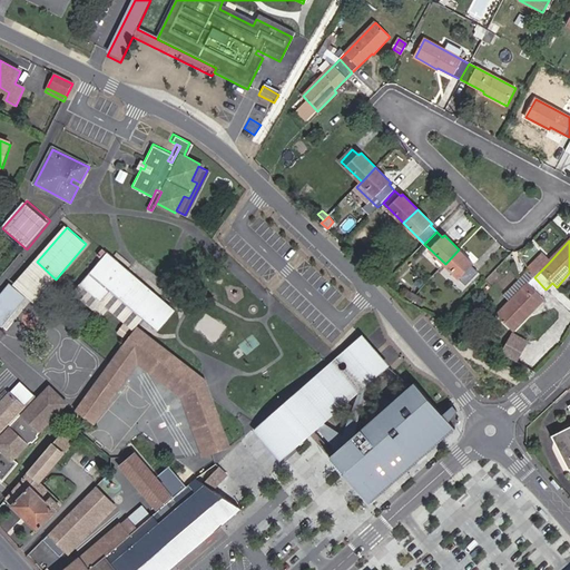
[(371,256),(363,249),(360,253),(367,261),(371,256)]
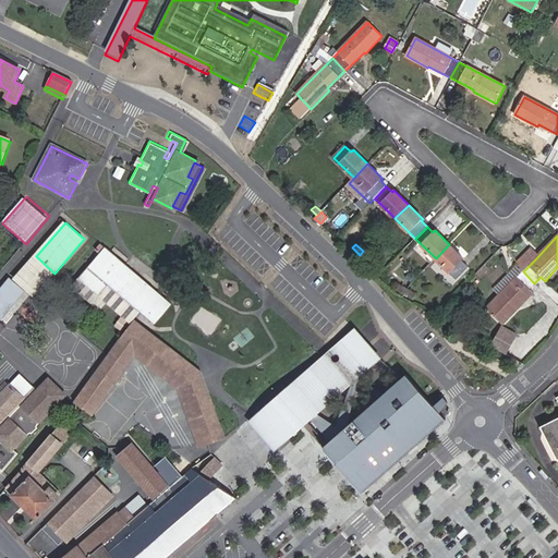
[(449,244),(436,258),(457,279),(469,267),(462,261),(464,259),(449,244)]
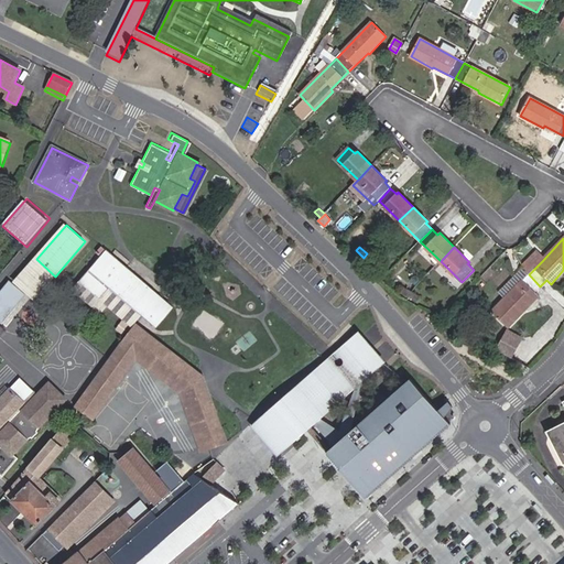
[(370,266),(375,261),(367,253),(364,258),(370,266)]
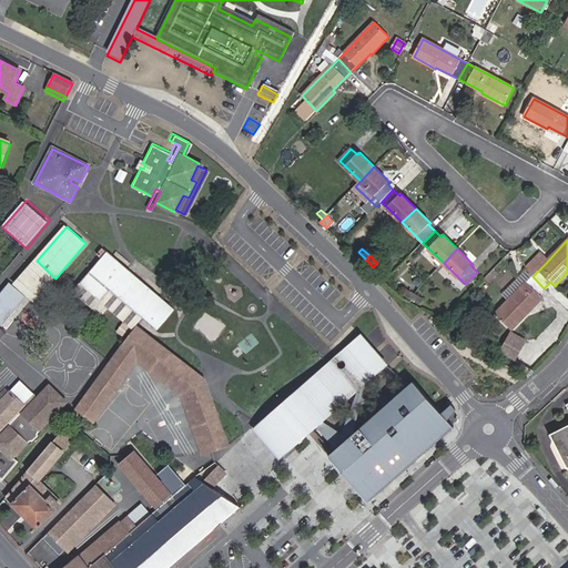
[(143,317),(160,297),(112,256),(108,262),(113,266),(93,288),(112,306),(121,297),(143,317)]
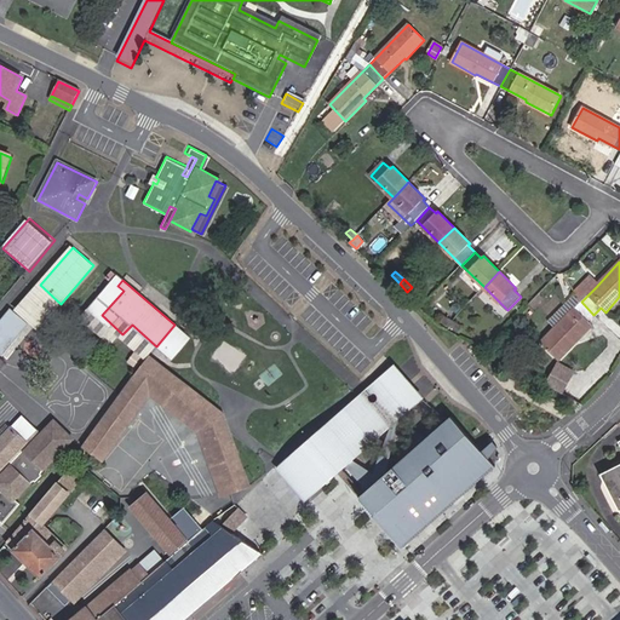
[(589,280),(549,321),(556,327),(581,302),(596,287),(589,280)]
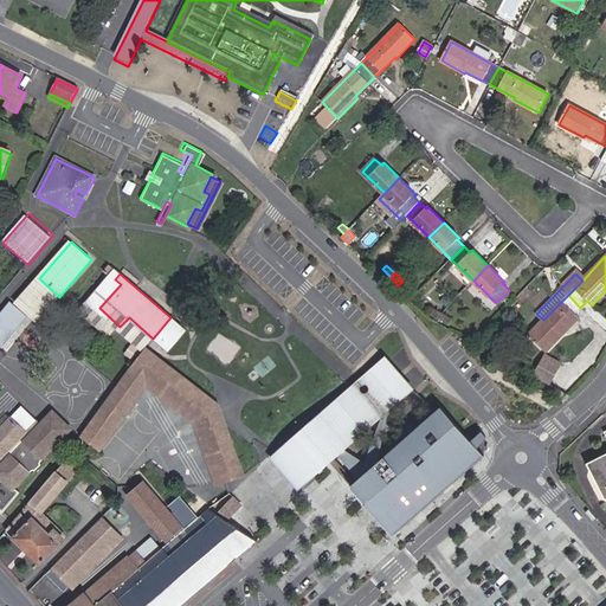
[(59,297),(39,278),(18,303),(38,321),(59,297)]
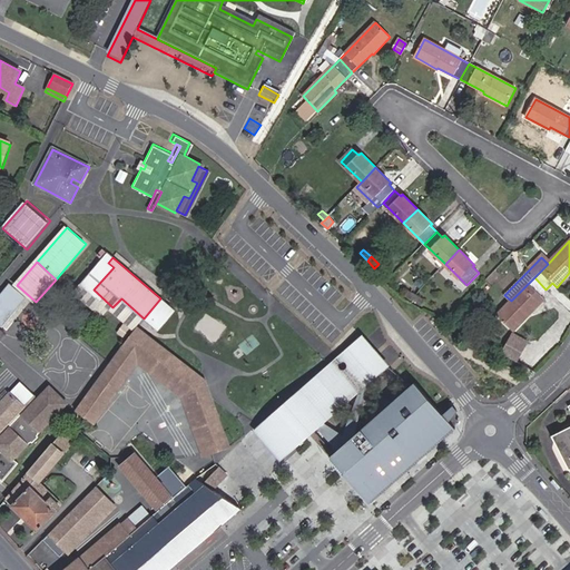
[(534,277),(511,301),(498,314),(513,331),(546,300),(541,295),(546,290),(534,277)]
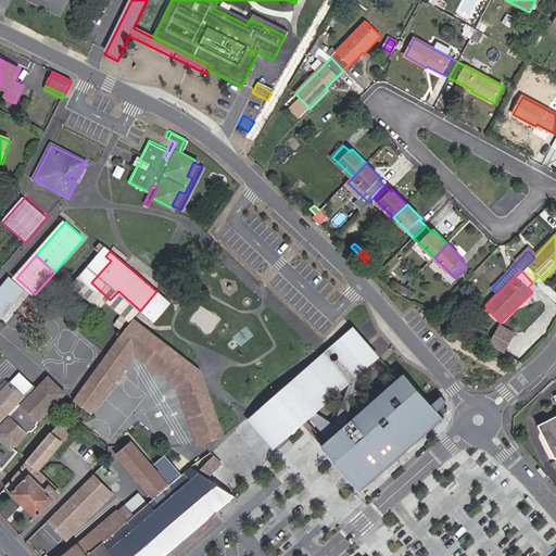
[(11,278),(0,290),(0,317),(2,319),(26,291),(11,278)]
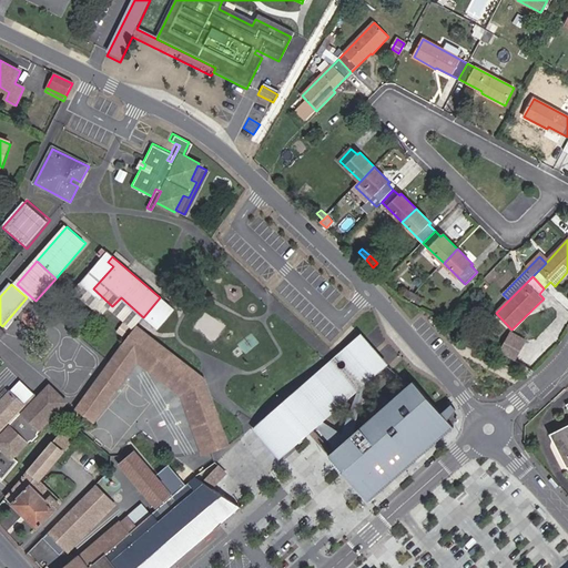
[(112,306),(93,288),(87,297),(114,323),(120,317),(134,330),(137,325),(140,322),(143,317),(121,297),(112,306)]
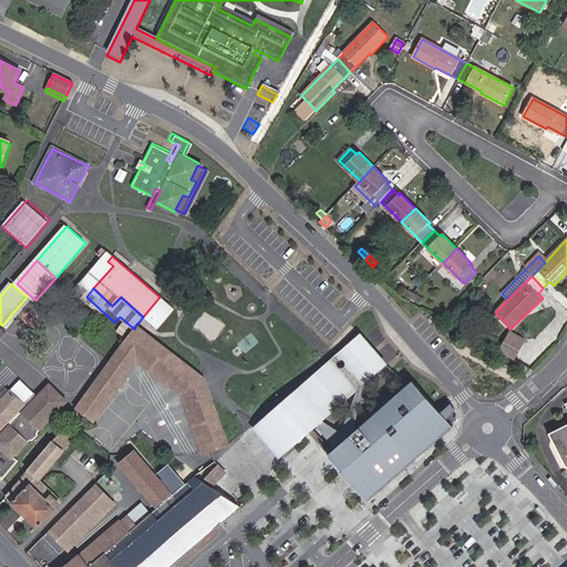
[(423,299),(408,289),(404,294),(420,303),(423,299)]
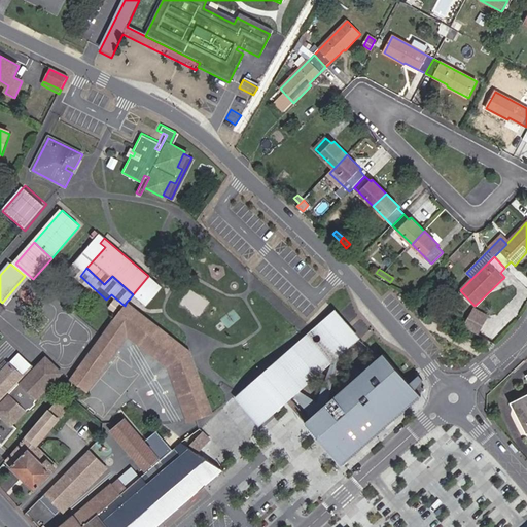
[(161,287),(148,276),(133,294),(145,305),(161,287)]
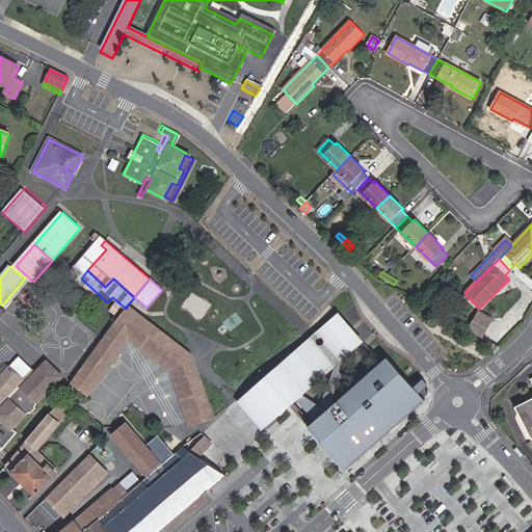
[(120,316),(72,382),(88,394),(107,369),(102,365),(127,330),(176,367),(178,364),(180,365),(183,372),(179,374),(196,422),(214,416),(196,368),(192,370),(188,358),(185,355),(187,351),(142,316),(128,304),(126,309),(120,316)]
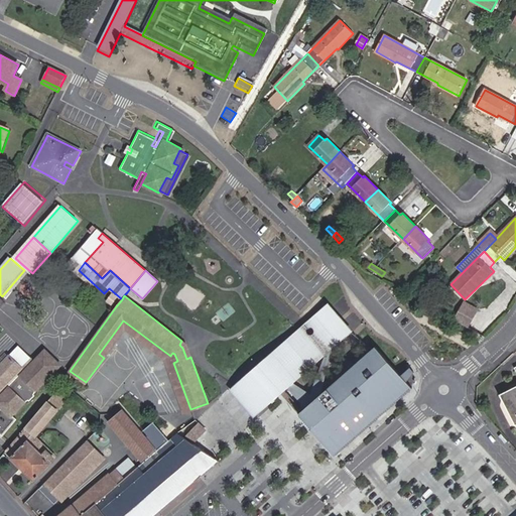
[(466,302),(462,308),(475,315),(479,309),(466,302)]
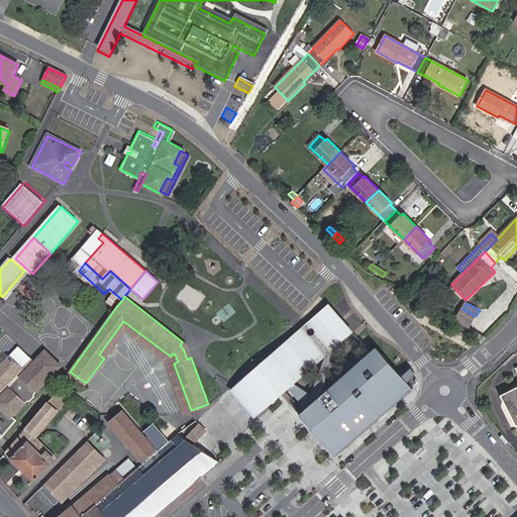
[(330,311),(326,307),(267,359),(270,364),(305,333),(315,340),(323,333),(317,322),(330,311)]
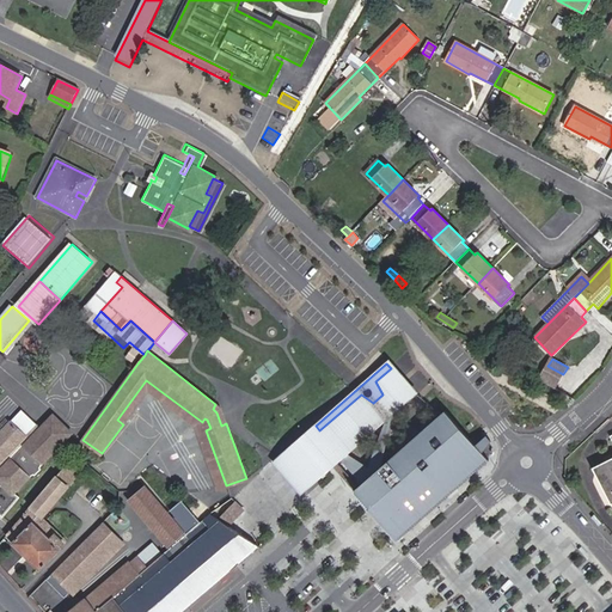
[(548,366),(540,380),(556,389),(563,374),(548,366)]
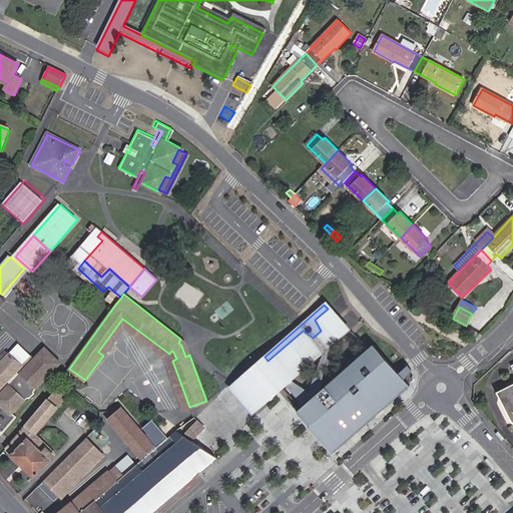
[(265,357),(240,377),(263,402),(267,398),(270,402),(288,386),(293,381),(324,355),(326,353),(329,350),(349,333),(328,309),(315,320),(321,331),(313,338),(303,331),(268,361),(265,357)]
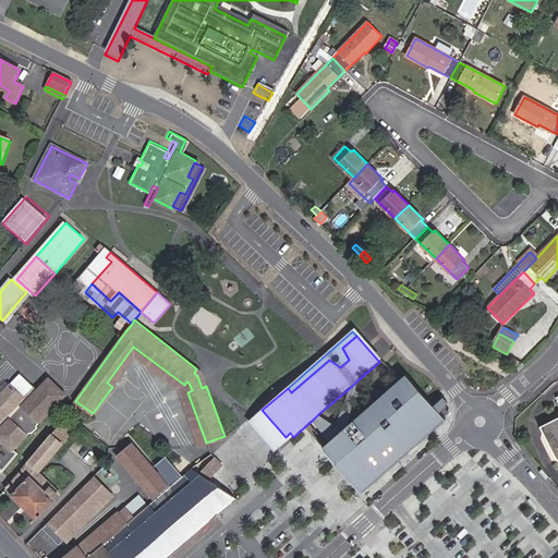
[(107,383),(112,387),(135,354),(181,387),(202,445),(206,443),(187,392),(192,390),(189,383),(186,381),(184,385),(133,347),(107,383)]
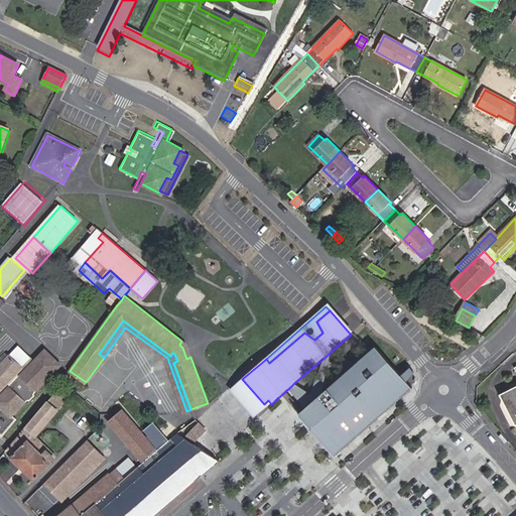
[(326,437),(336,457),(413,388),(408,382),(411,378),(407,373),(403,376),(378,347),(321,395),(311,395),(306,408),(303,411),(326,437)]
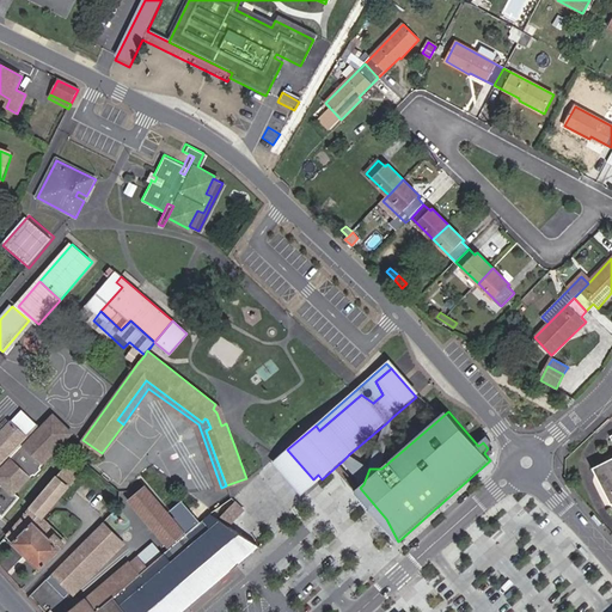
[(34,428),(20,412),(11,422),(25,436),(34,428)]
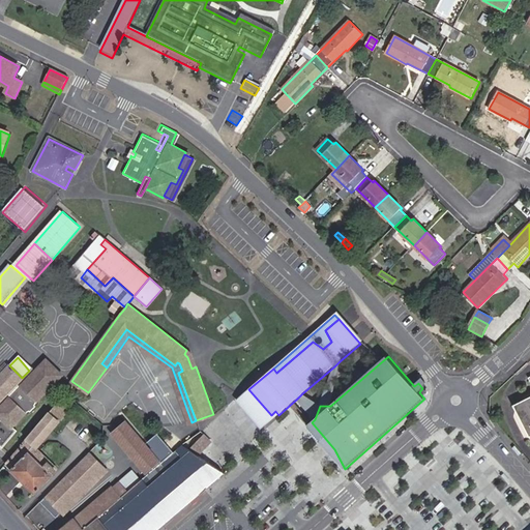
[(0,413),(5,417),(0,422),(0,443),(4,448),(18,431),(12,427),(26,412),(30,410),(31,411),(36,405),(35,404),(37,400),(62,373),(45,358),(32,373),(24,383),(25,387),(24,387),(12,401),(12,402),(8,401),(0,409),(0,413)]
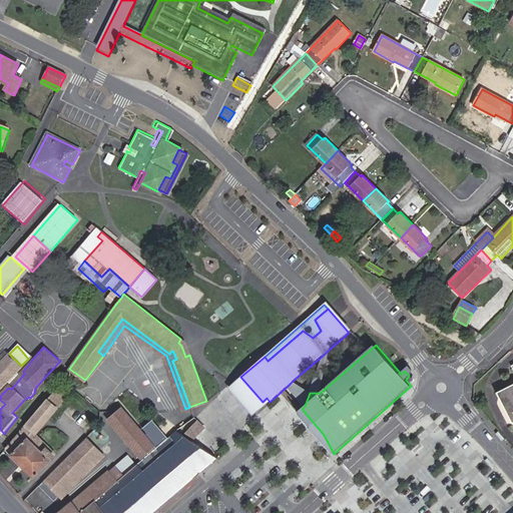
[(324,355),(310,393),(320,393),(329,350),(326,353),(324,355)]
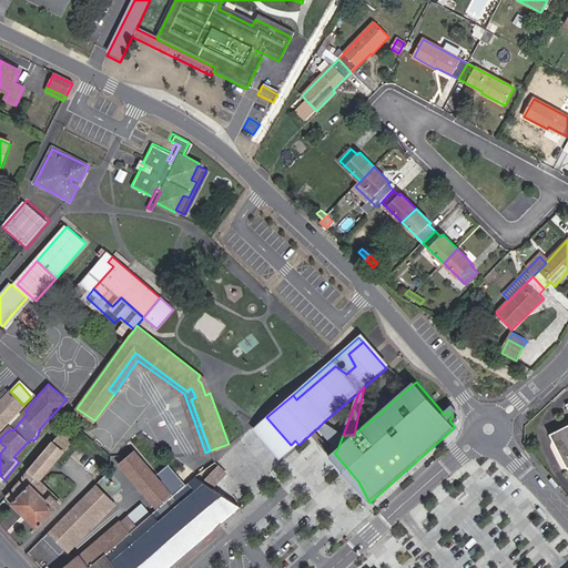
[(0,429),(23,405),(10,392),(0,403),(0,429)]
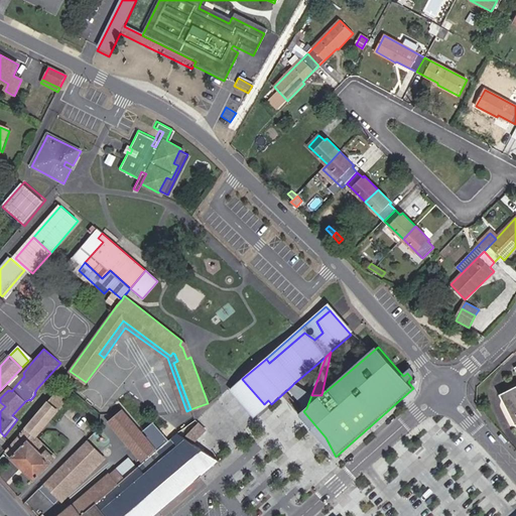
[(0,398),(8,390),(12,391),(12,390),(23,377),(24,377),(23,373),(31,363),(28,361),(21,368),(0,390),(0,398)]
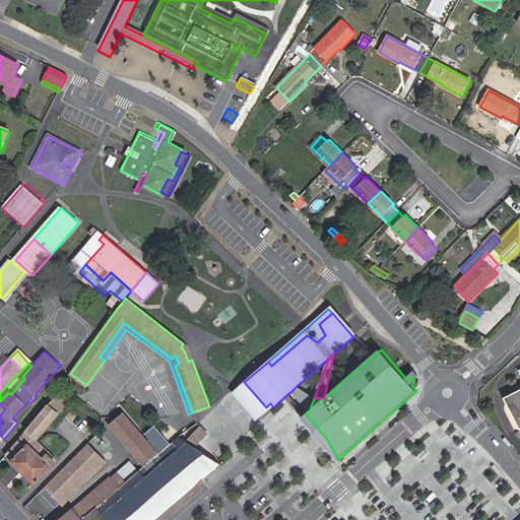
[(519,371),(519,388),(505,397),(519,427),(519,370),(519,371)]
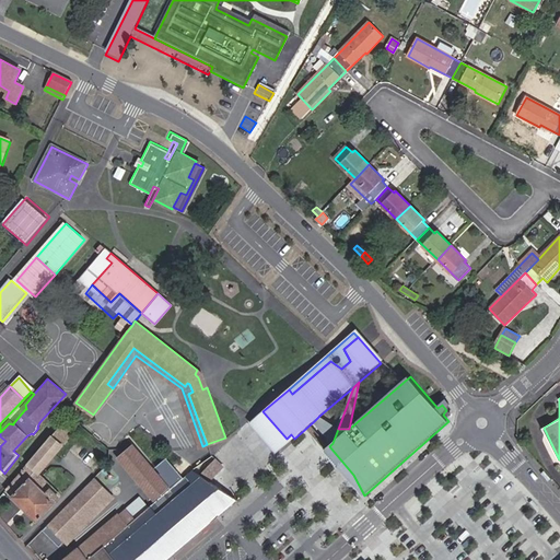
[(287,439),(263,411),(255,419),(281,450),(294,439),(291,434),(287,439)]
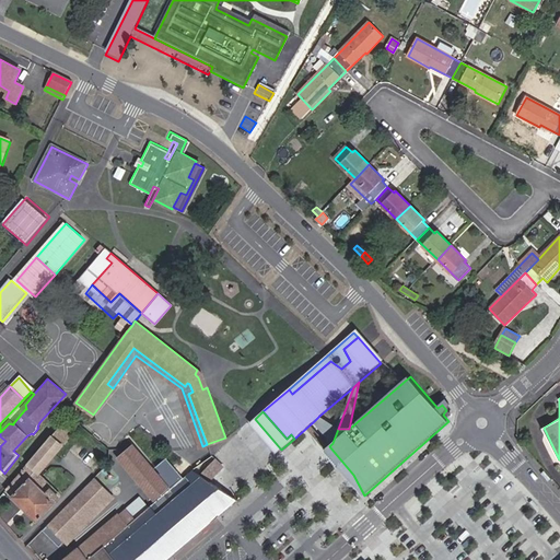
[(319,416),(314,421),(333,443),(338,429),(319,416)]
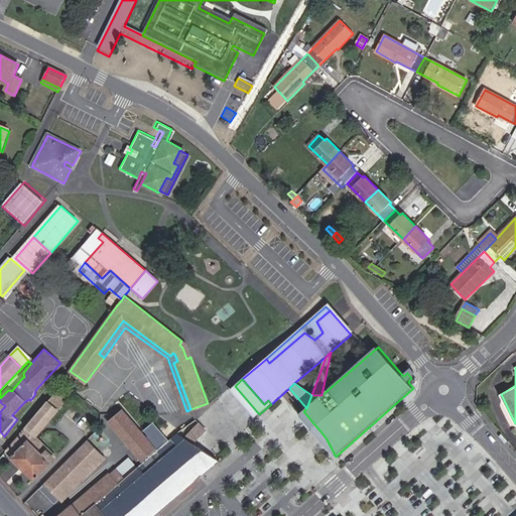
[(22,434),(7,452),(34,480),(51,464),(50,463),(54,459),(47,450),(42,455),(28,439),(34,433),(36,435),(48,420),(71,395),(60,387),(21,432),(22,434)]
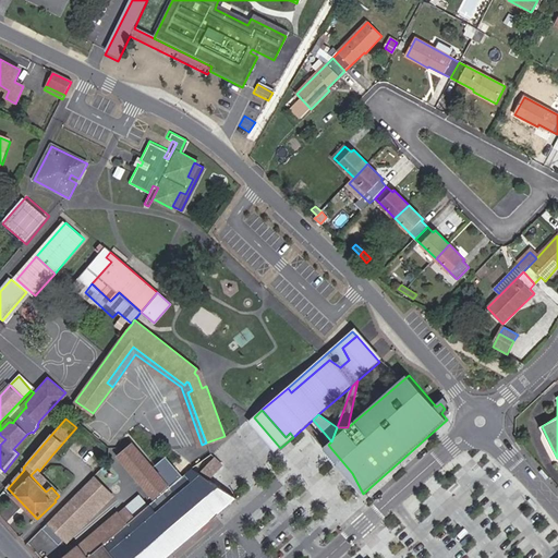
[(183,475),(167,456),(154,466),(145,458),(152,452),(147,446),(141,451),(133,443),(118,456),(154,497),(168,484),(170,487),(183,475)]
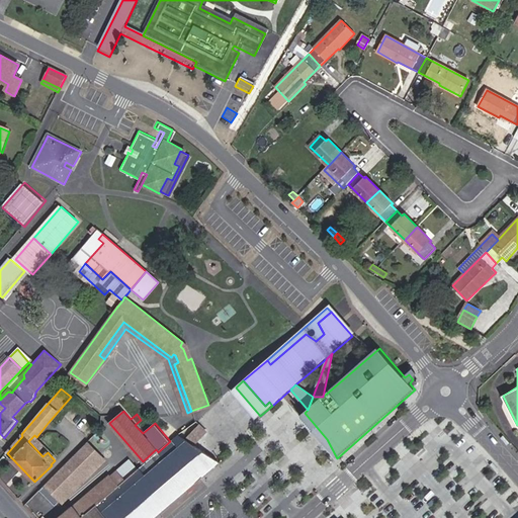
[(207,431),(200,424),(188,437),(195,444),(207,431)]
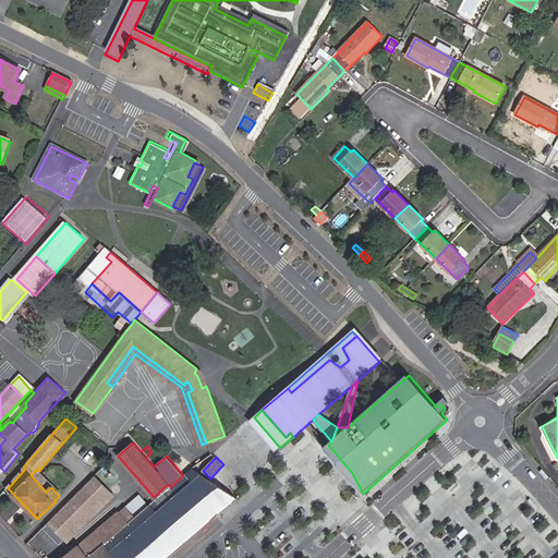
[(39,471),(37,469),(31,475),(46,492),(51,487),(55,484),(39,471)]
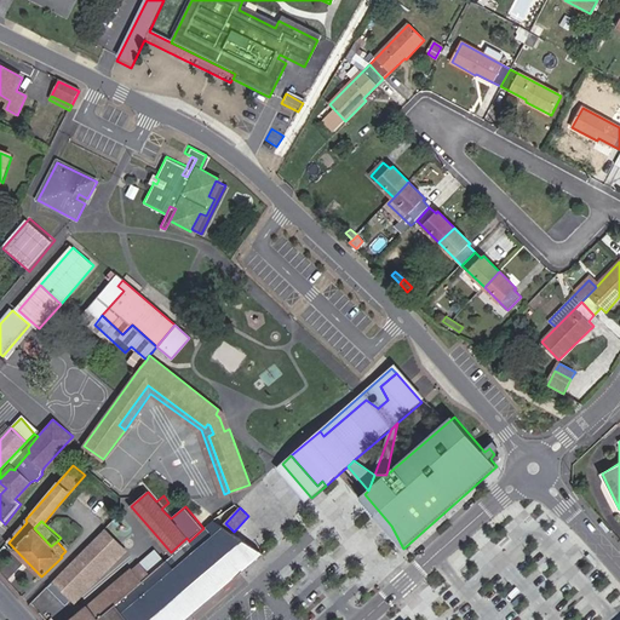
[(183,619),(262,552),(219,524),(213,521),(204,528),(189,541),(166,561),(142,583),(97,619),(183,619)]
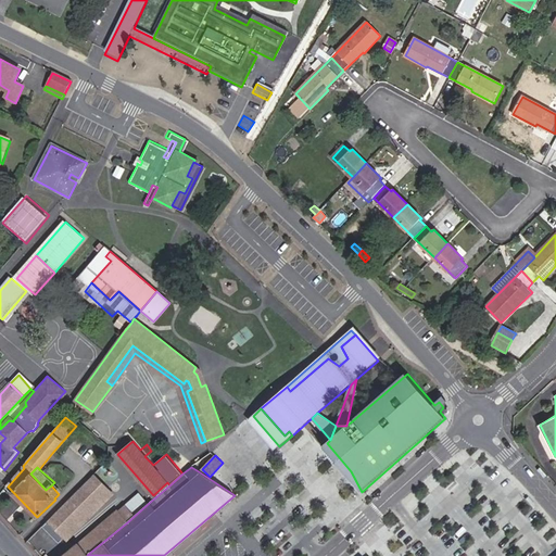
[(60,542),(112,491),(96,475),(43,526),(60,542)]
